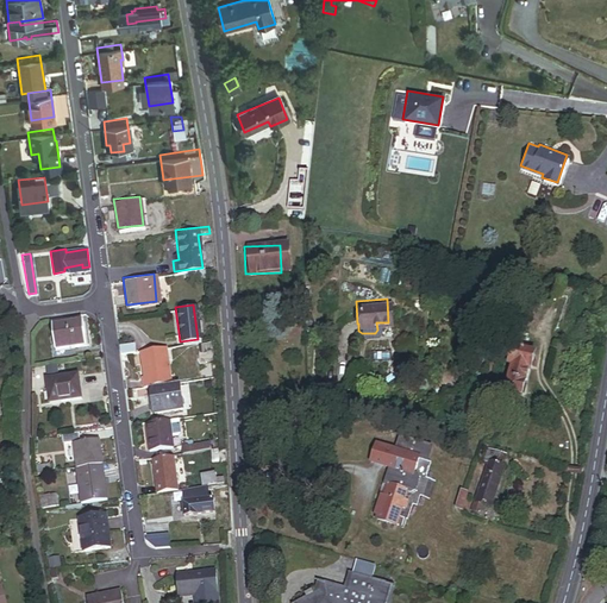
[(50,322),(54,347),(83,343),(81,319),(50,322)]
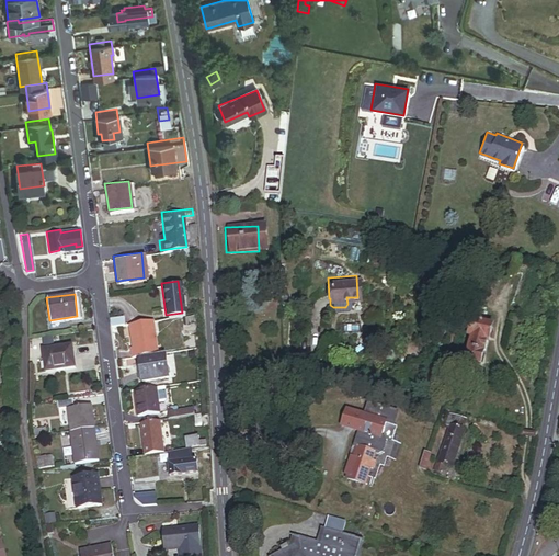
[(192,313),(180,314),(180,321),(193,320),(192,313)]
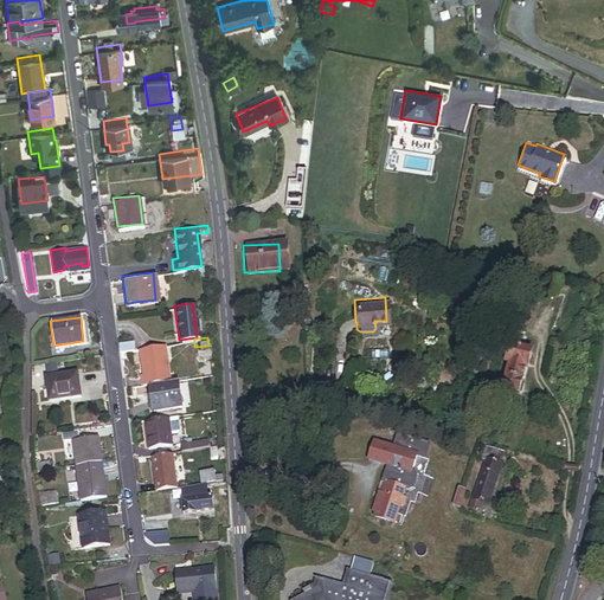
[(116,341),(117,348),(133,347),(132,339),(116,341)]
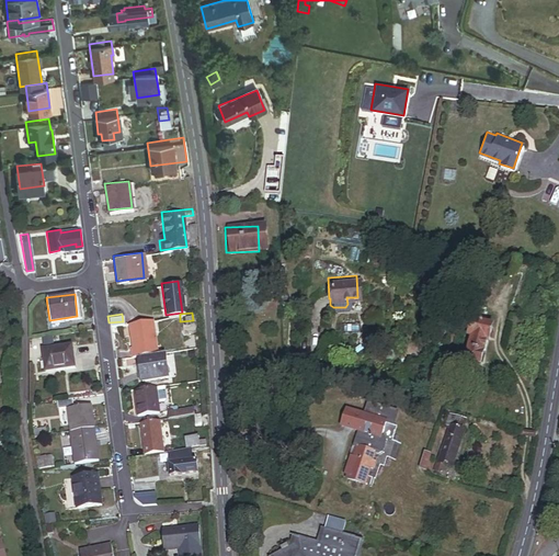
[(149,317),(126,320),(129,344),(127,345),(128,354),(136,353),(153,351),(149,317)]
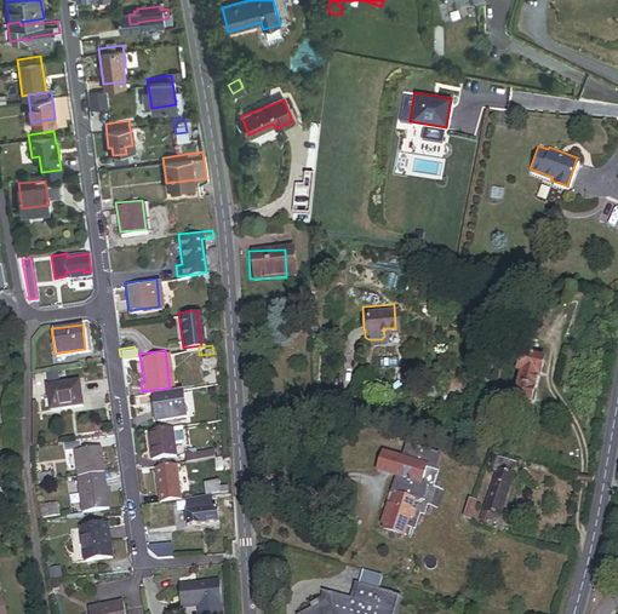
[(521,367),(514,391),(530,396),(537,372),(539,371),(543,357),(542,354),(531,351),(528,353),(526,353),(525,356),(521,356),(519,366),(519,367),(521,367)]
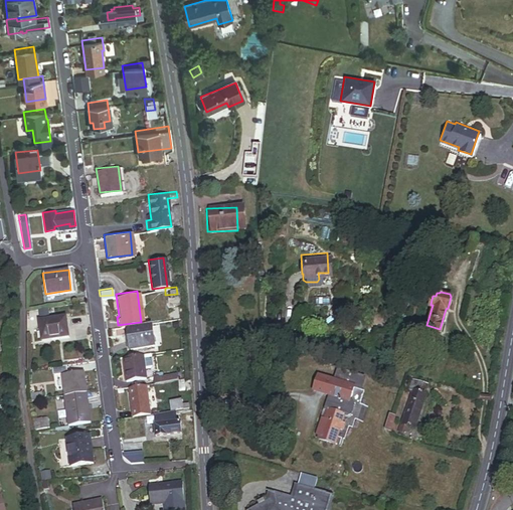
[(37,317),(40,336),(67,332),(64,313),(37,317)]
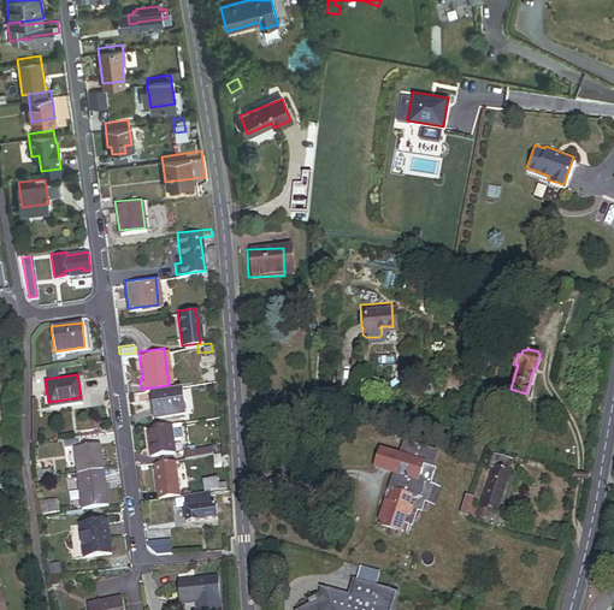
[(169,385),(149,388),(153,415),(182,412),(178,384),(169,385)]
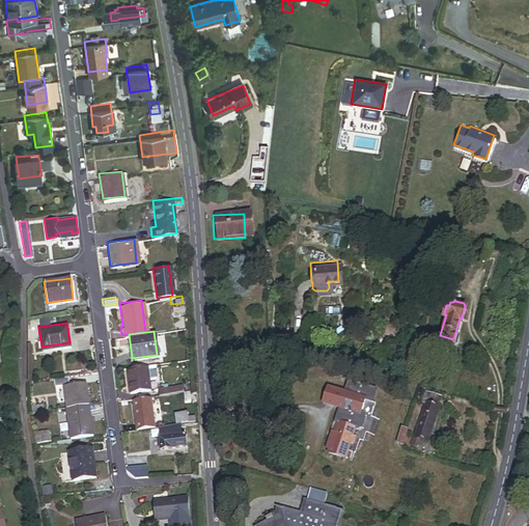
[(448,340),(440,338),(438,350),(445,352),(448,340)]
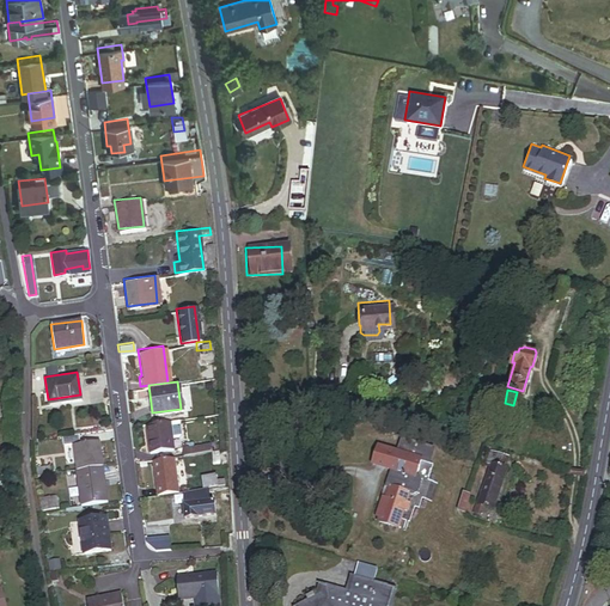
[(180,433),(177,416),(142,420),(147,450),(170,446),(169,436),(177,435),(180,433)]
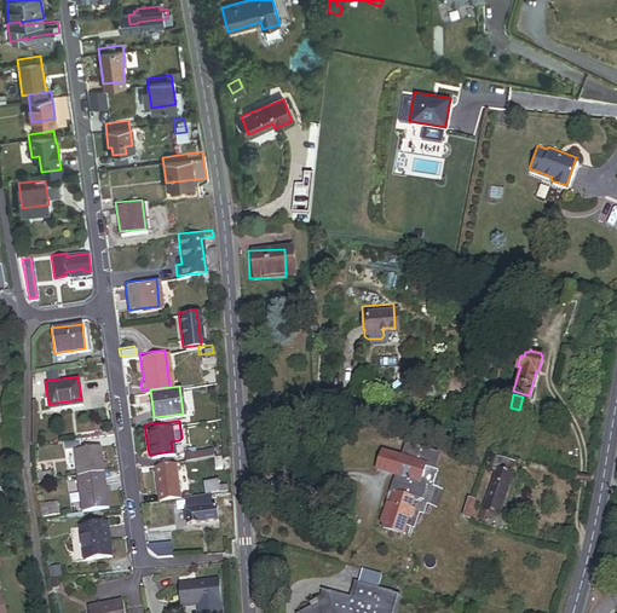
[(78,435),(61,438),(62,446),(79,445),(78,435)]
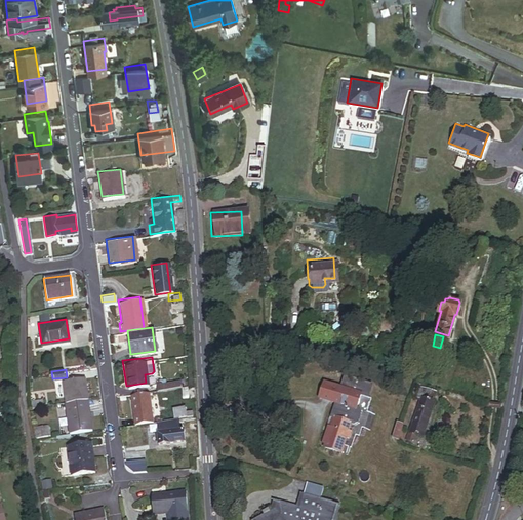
[(356,421),(359,411),(357,407),(354,406),(358,393),(366,396),(370,383),(343,374),(339,386),(335,385),(330,399),(334,400),(329,414),(332,415),(329,425),(326,424),(320,440),(324,441),(323,444),(338,449),(344,435),(347,436),(349,430),(346,429),(348,421),(353,422),(356,421)]
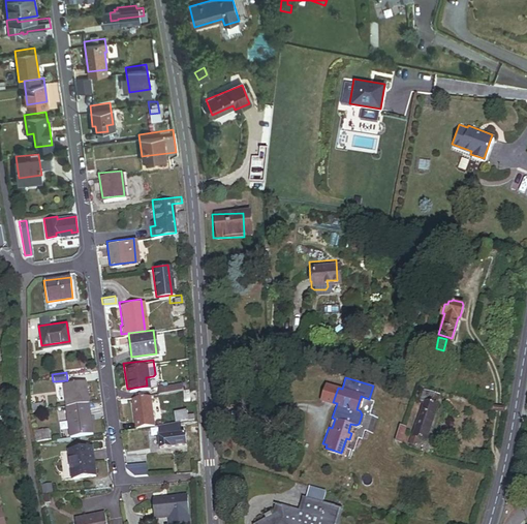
[(62,381),(65,403),(86,400),(83,379),(62,381)]
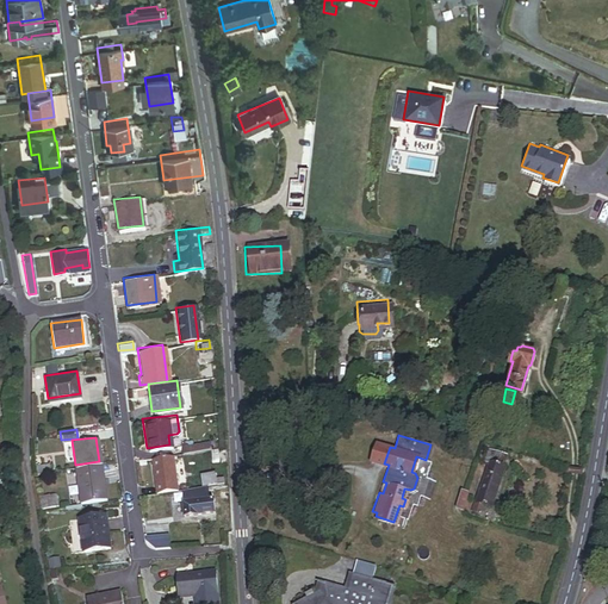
[(180,450),(206,447),(206,440),(191,442),(190,437),(179,439),(180,450)]
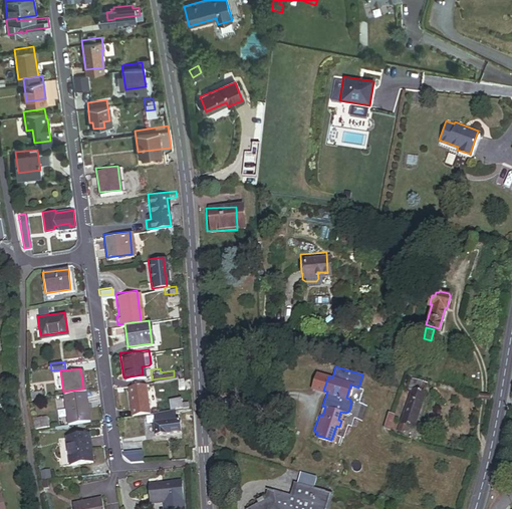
[(323,391),(328,376),(315,372),(311,387),(323,391)]
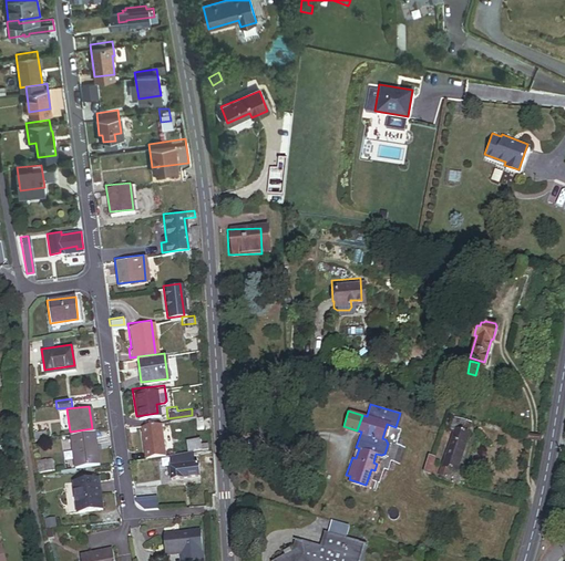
[(458,417),(441,463),(454,468),(469,430),(464,428),(468,421),(458,417)]
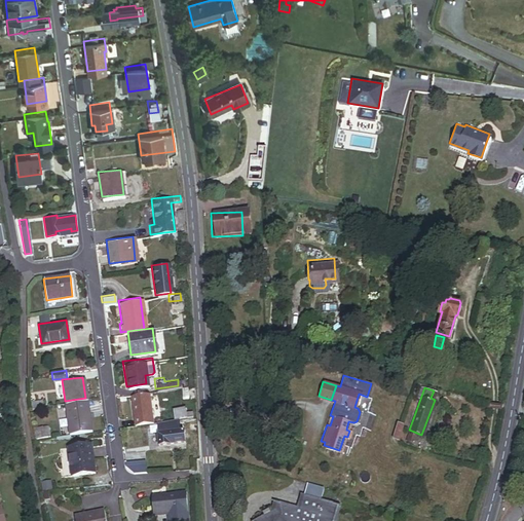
[(145,389),(127,393),(132,422),(149,420),(145,389)]
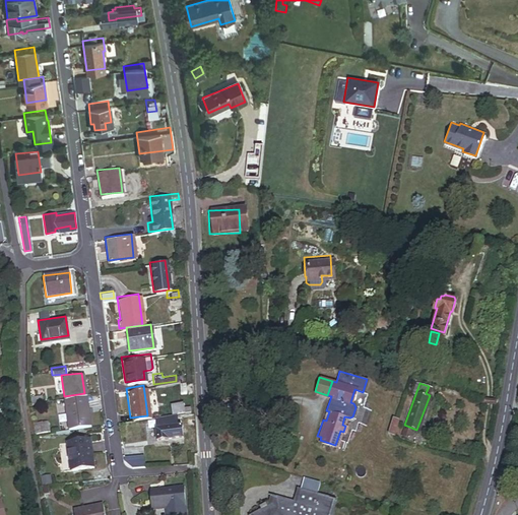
[(63,396),(68,427),(89,424),(85,393),(84,393),(64,396),(63,396)]
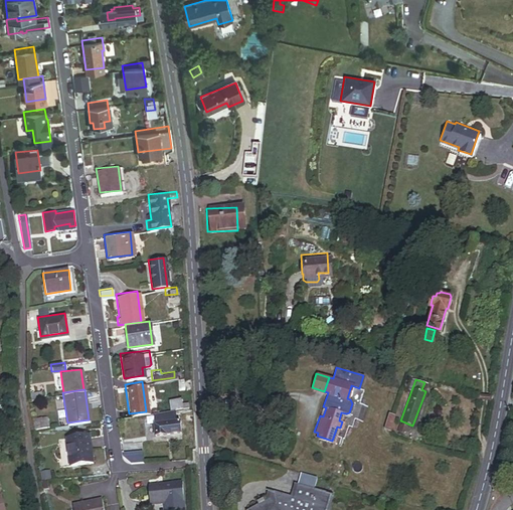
[(180,397),(168,399),(169,407),(181,405),(181,401),(180,397)]
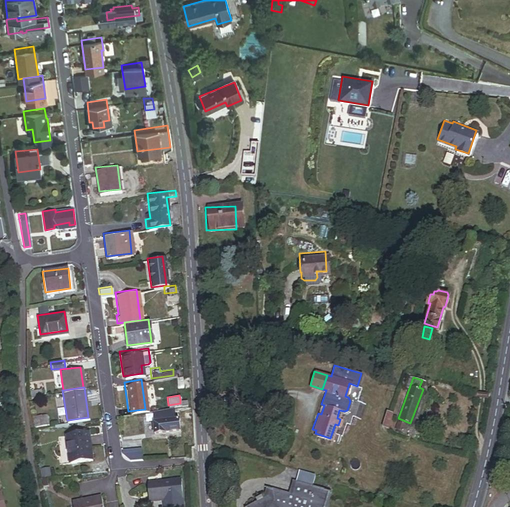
[(178,427),(177,417),(176,417),(175,414),(173,414),(173,408),(162,408),(162,412),(151,413),(153,429),(178,427)]
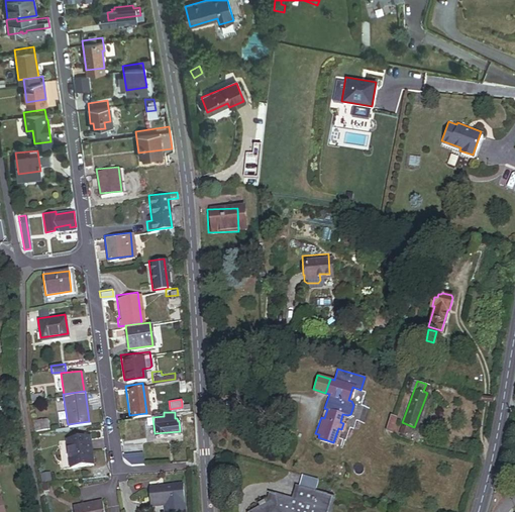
[(392,428),(397,413),(392,412),(387,426),(392,428)]
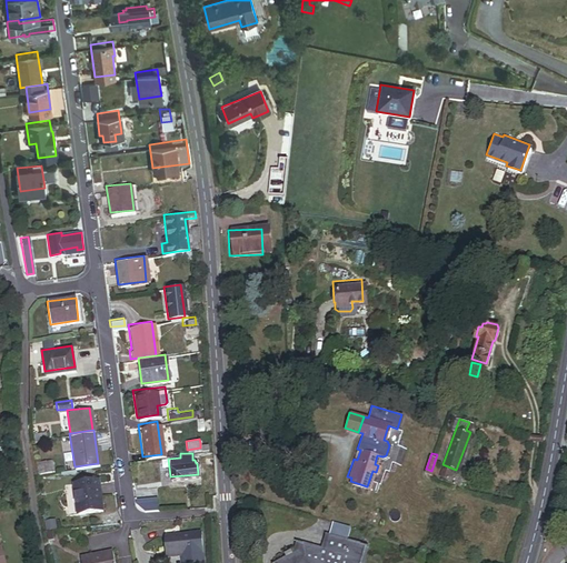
[(52,469),(51,458),(36,460),(37,471),(52,469)]
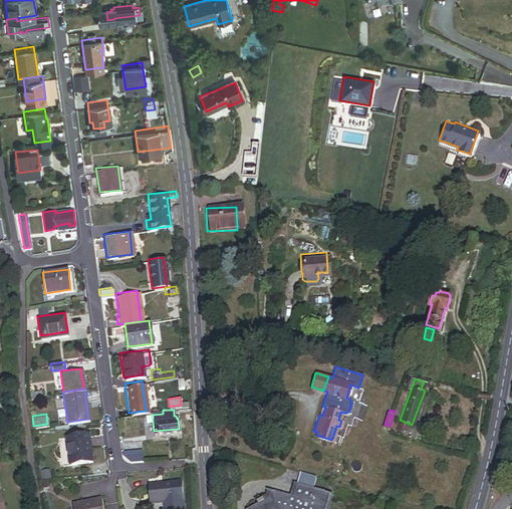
[(64,435),(68,463),(91,459),(87,431),(64,435)]
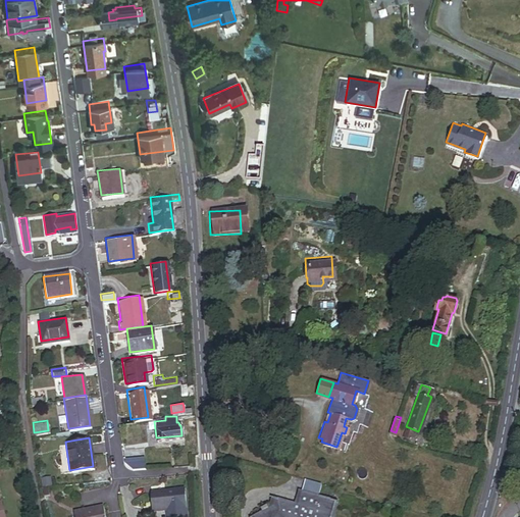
[(48,482),(40,484),(42,494),(50,492),(48,482)]
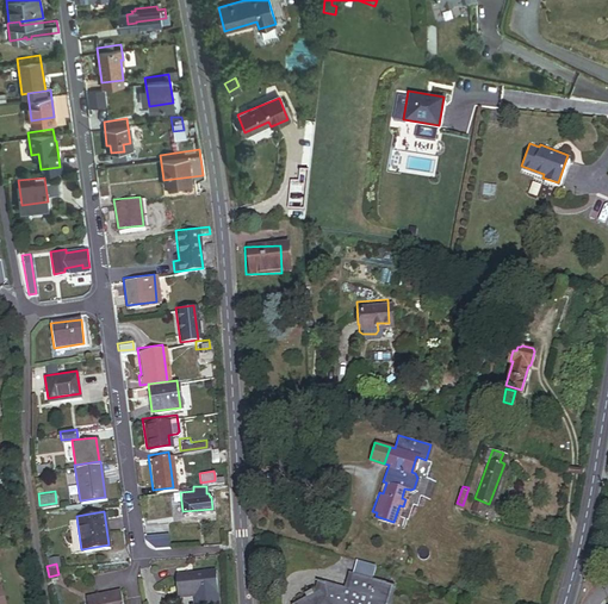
[(215,567),(172,570),(173,593),(193,592),(194,603),(216,603),(215,567)]
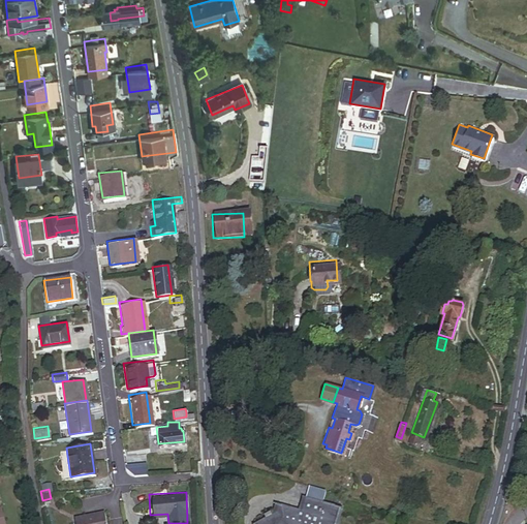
[(256,519),(257,523),(332,523),(338,507),(341,509),(342,505),(305,496),(302,509),(275,500),(275,502),(279,503),(277,510),(272,512),(271,511),(270,510),(264,512),(264,514),(249,518),(250,520),(256,519)]
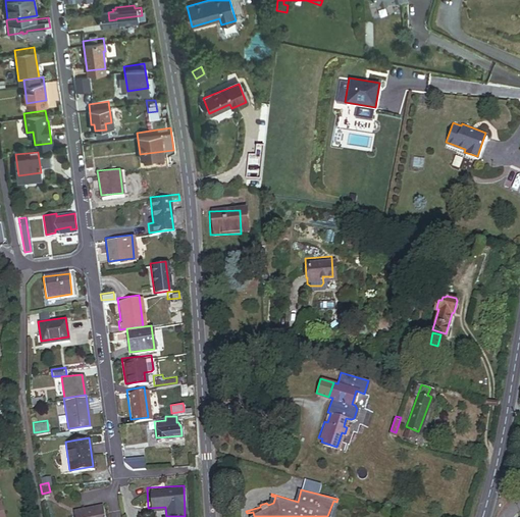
[(102,516),(100,502),(71,507),(72,516),(102,516)]
